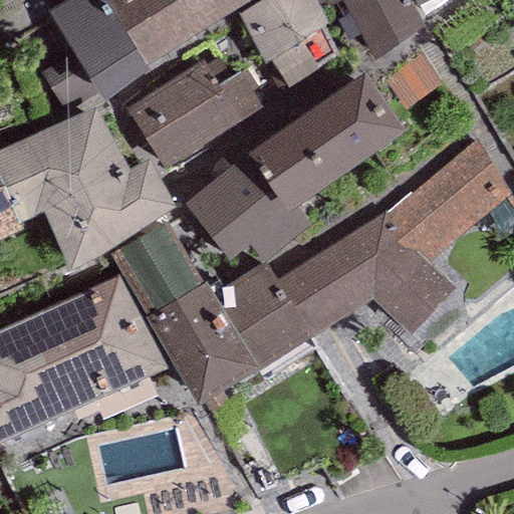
[(67,0),(50,11),(72,53),(88,84),(99,100),(150,66),(148,63),(107,0),(67,0)]
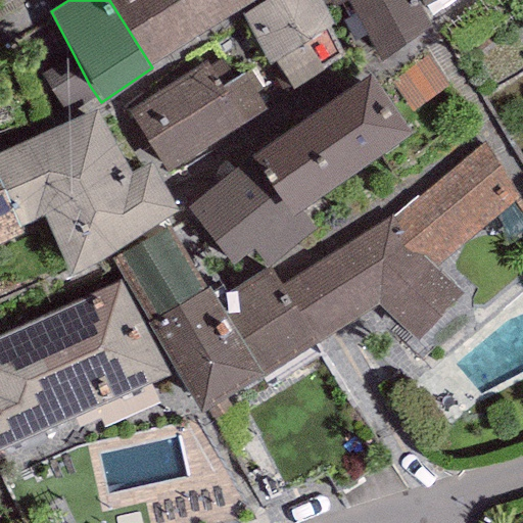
[(109,0),(150,64),(252,0),(109,0)]
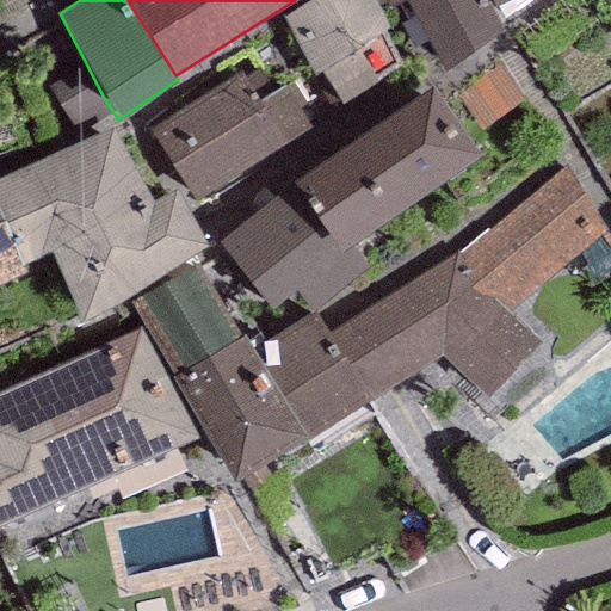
[(376,0),(307,0),(282,16),(321,86),(329,82),(340,102),(401,66),(383,29),(390,25),(376,0)]
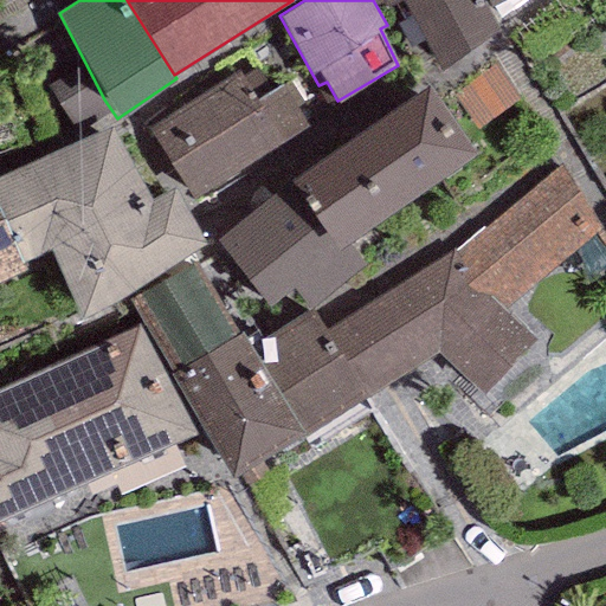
[(483,0),(381,0),(386,8),(401,0),(440,72),(500,30),(483,0)]
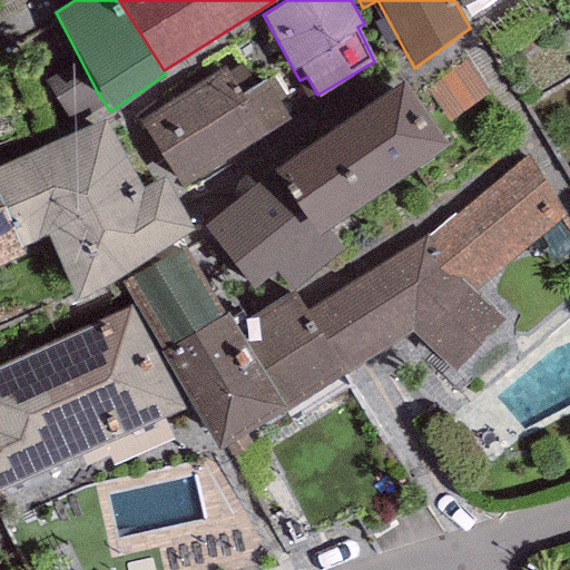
[(80,59),(45,78),(64,112),(98,94),(80,59)]
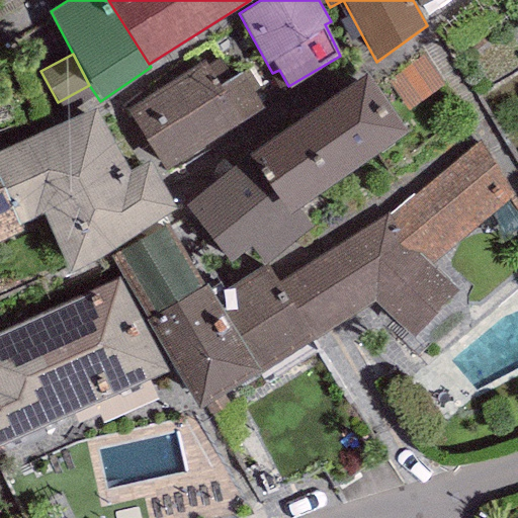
[(128,110),(166,169),(266,109),(241,70),(231,77),(217,55),(128,110)]
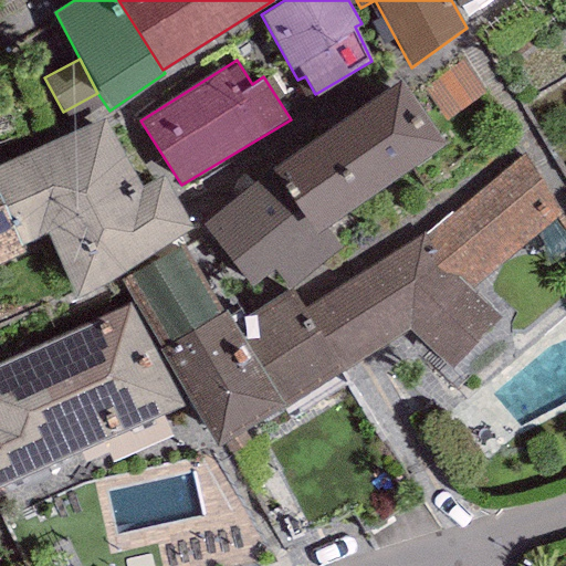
[(446,145),(401,77),(269,169),(323,228),(446,145)]
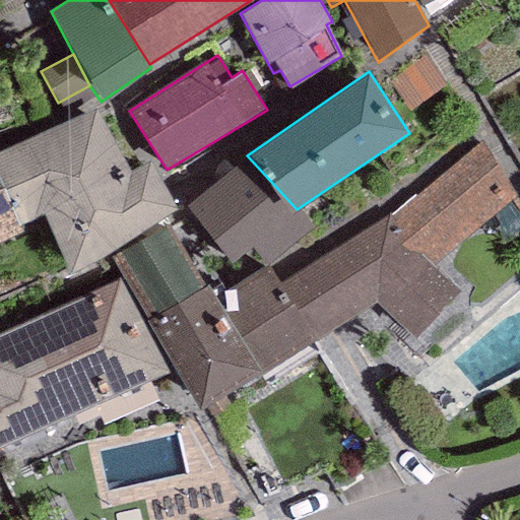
[(0,150),(0,178),(20,224),(42,213),(70,273),(180,209),(150,159),(131,171),(95,107),(0,150)]
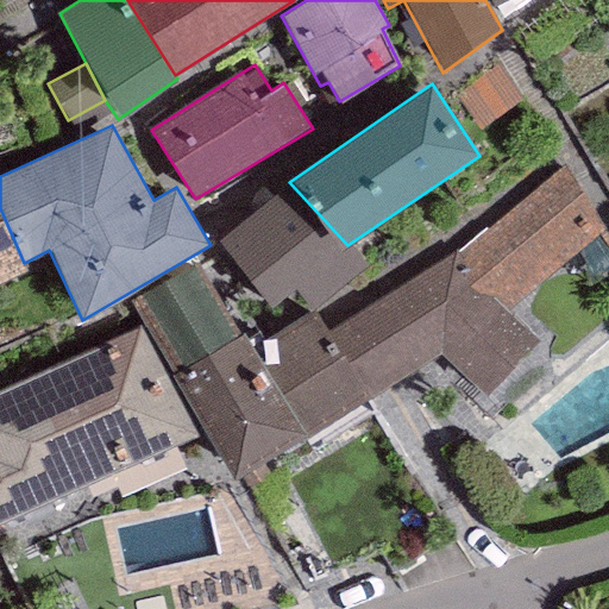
[(459,249),(333,328),(371,394),(440,356),(485,394),(542,340),(509,309),(602,231),(564,164),(459,249)]
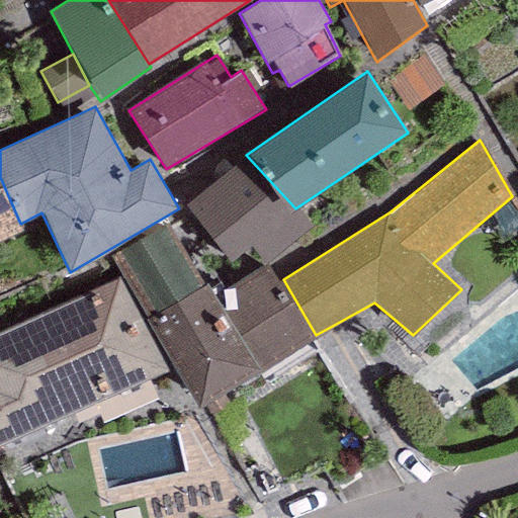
[(246,155),(186,202),(229,259),(250,248),(264,263),(312,226),(295,208),(246,155)]
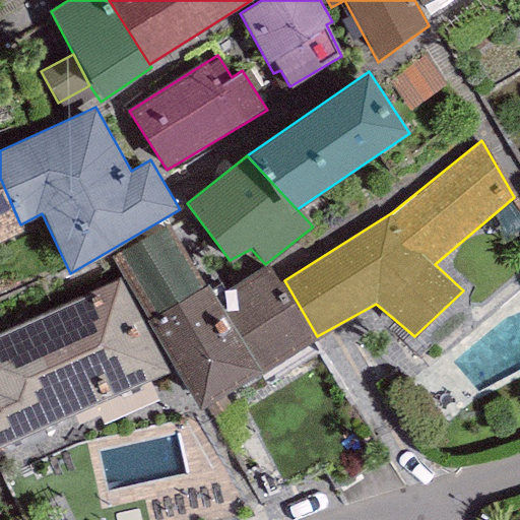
[(0,178),(0,241),(22,231),(20,224),(0,178)]
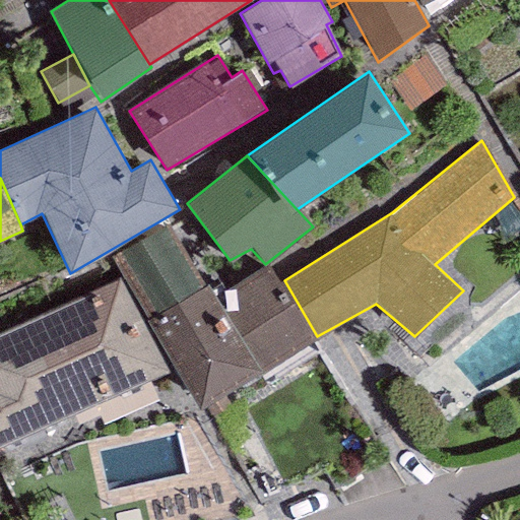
[(170,222),(111,256),(142,311),(147,319),(205,284),(201,276),(170,222)]
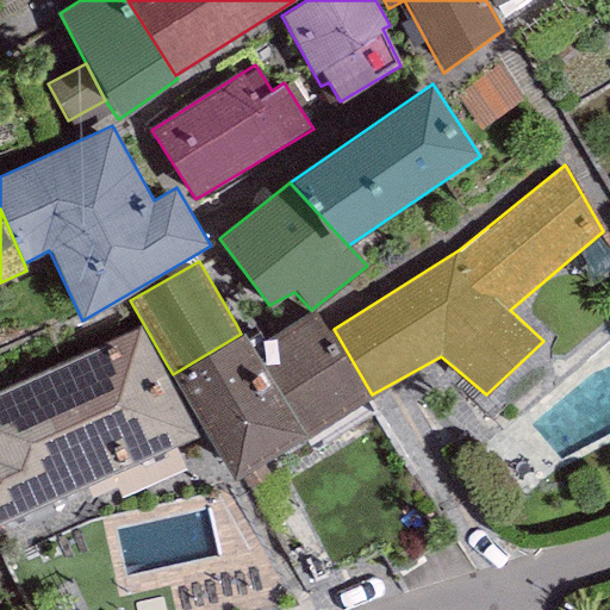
[(274,359),(263,366),(306,436),(368,398),(316,310),(263,342),(274,359)]
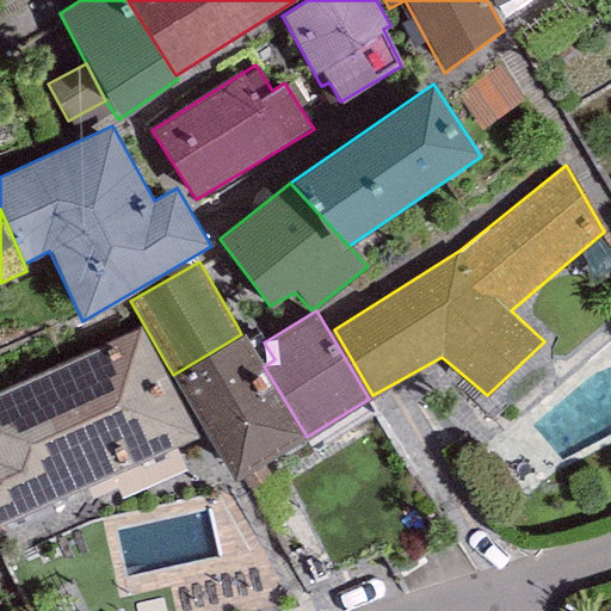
[(142,325),(0,388),(0,523),(193,436),(142,325)]
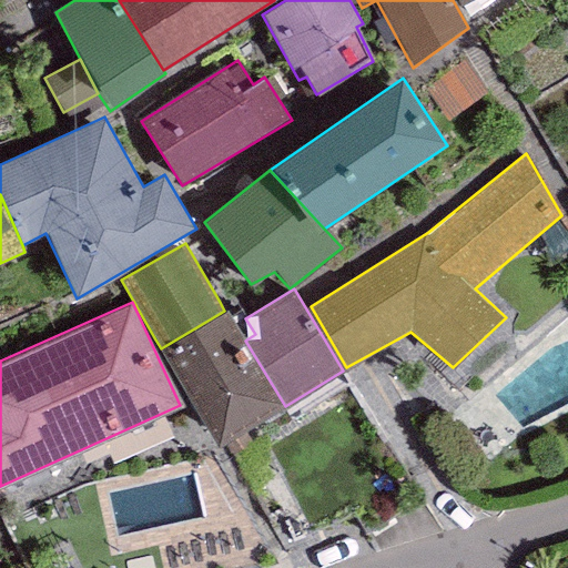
[(224,311),(161,348),(219,446),(285,406),(245,341),(227,310),(224,311)]
